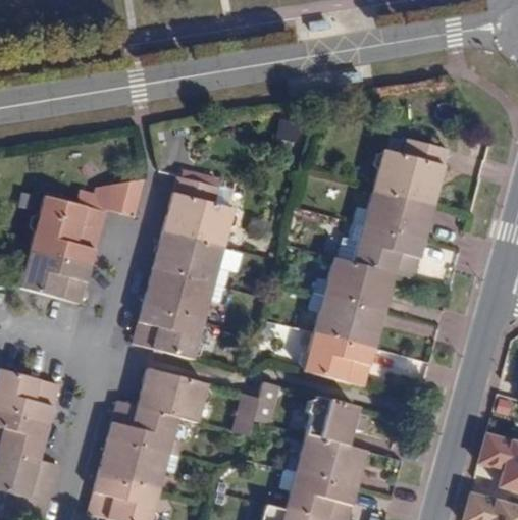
[(378,165),(372,186),(434,201),(450,148),(407,138),(403,152),(382,147),(381,151),(375,153),(374,160),(378,165)]
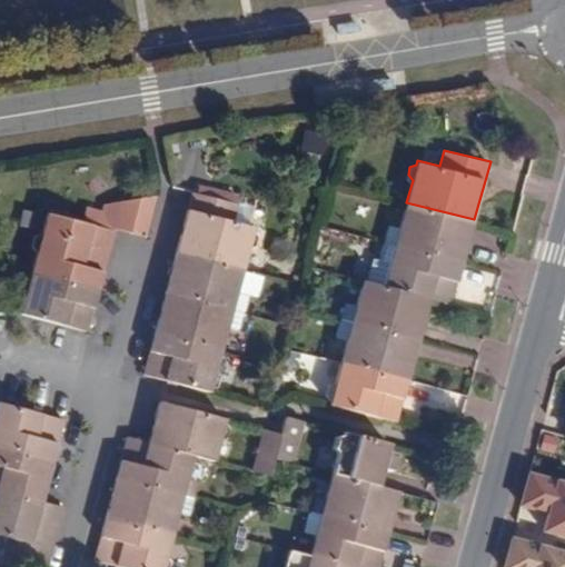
[(194,192),(177,251),(243,268),(253,228),(258,227),(260,219),(256,214),(258,208),(194,192)]
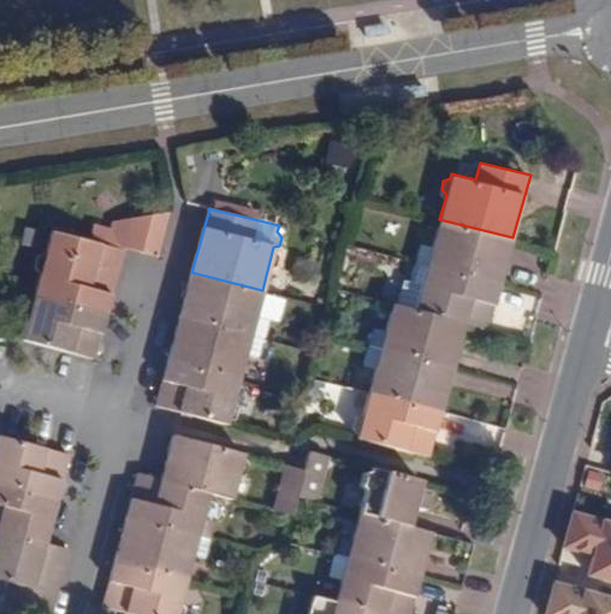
[(123,246),(158,254),(171,210),(130,217),(123,246)]
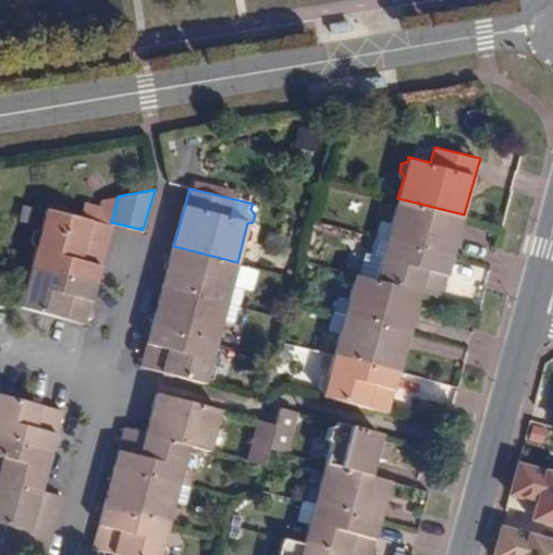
[(91,219),(110,224),(111,222),(118,196),(101,199),(100,205),(85,201),(82,214),(91,219)]
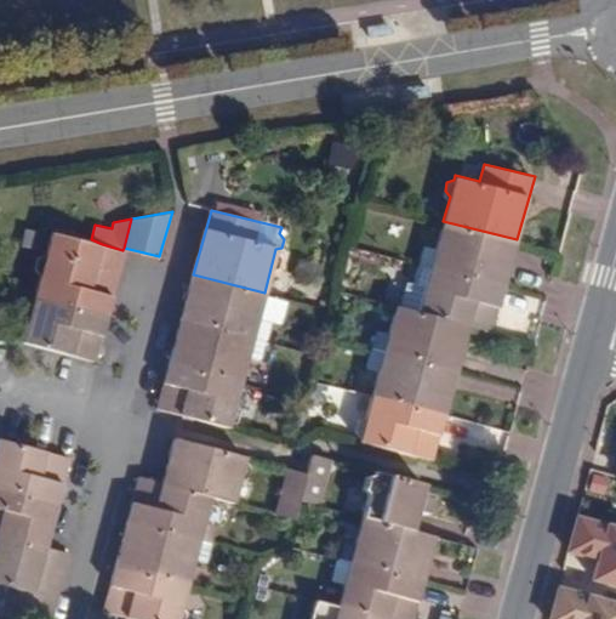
[(505,287),(517,239),(443,221),(437,245),(423,242),(418,263),(505,287)]
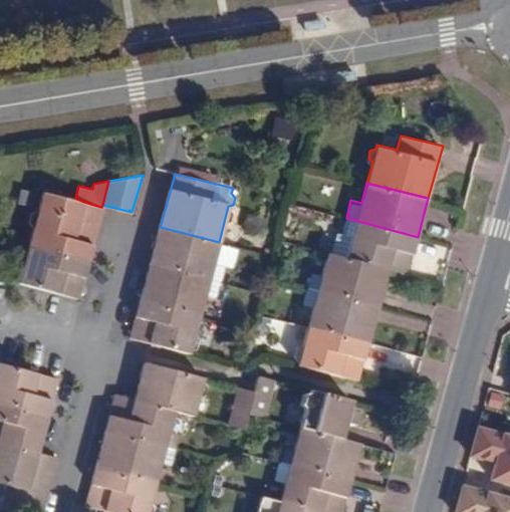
[(25,241),(87,258),(101,207),(84,202),(75,198),(45,190),(40,209),(35,207),(34,211),(28,215),(25,225),(28,230),(25,241)]
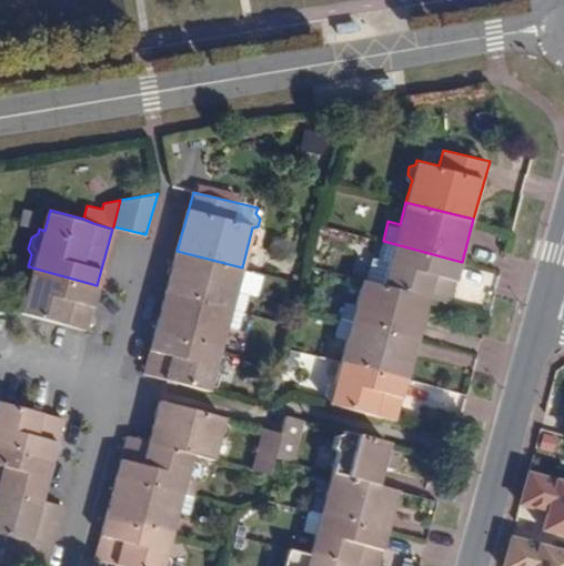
[(451,303),(462,262),(383,241),(371,281),(429,297),(451,303)]
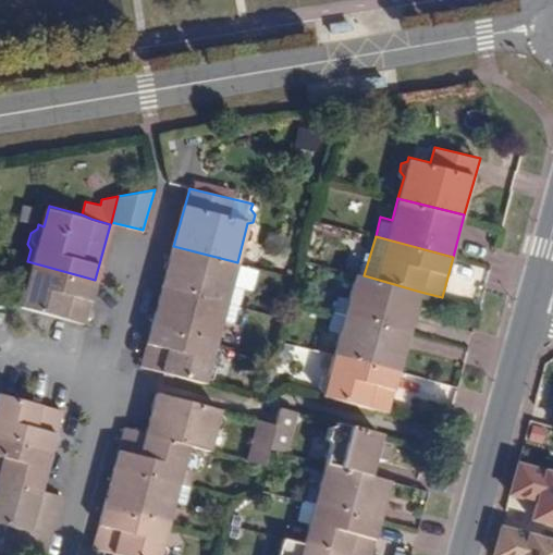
[(231,284),(237,262),(173,246),(163,286),(237,305),(242,288),(231,284)]
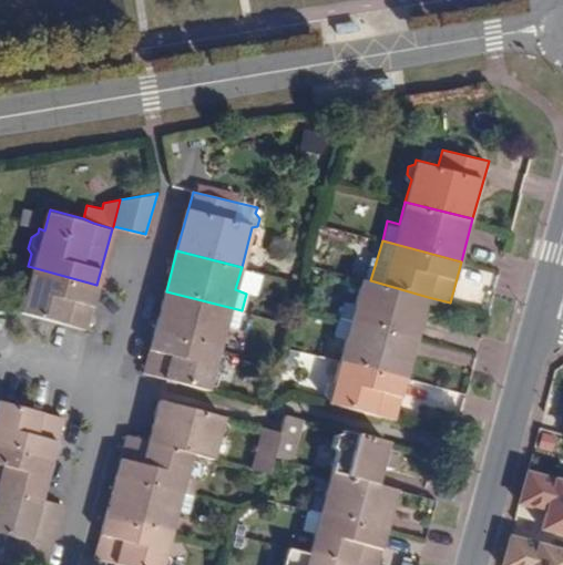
[(85,327),(96,285),(28,266),(22,286),(17,287),(13,298),(18,301),(16,308),(85,327)]
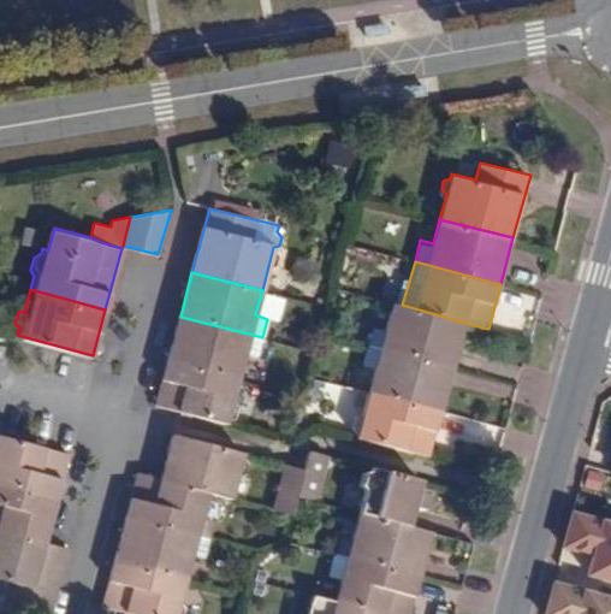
[(375,324),(369,344),(452,367),(464,323),(402,305),(395,303),(389,326),(375,324)]
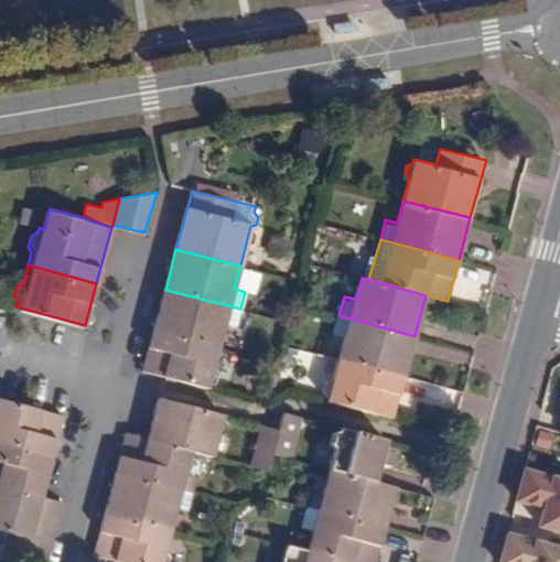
[(153,332),(218,348),(224,324),(236,327),(240,309),(165,290),(153,332)]
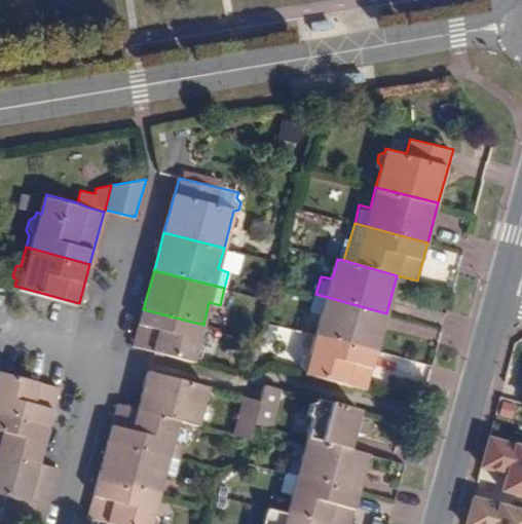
[(377,350),(386,313),(315,294),(311,312),(322,315),(317,334),(377,350)]
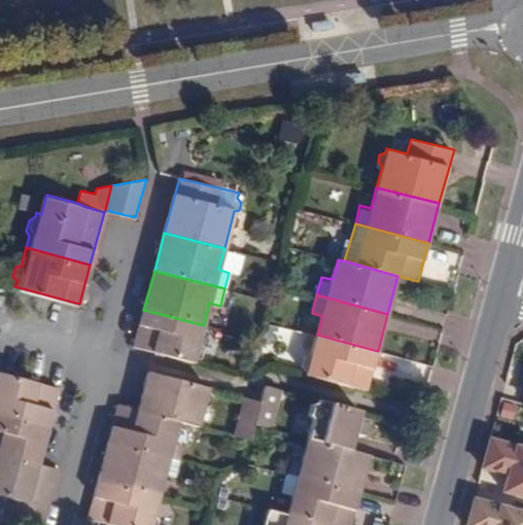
[(204,325),(143,310),(134,347),(195,363),(195,360),(201,358),(203,350),(199,345),(204,325)]
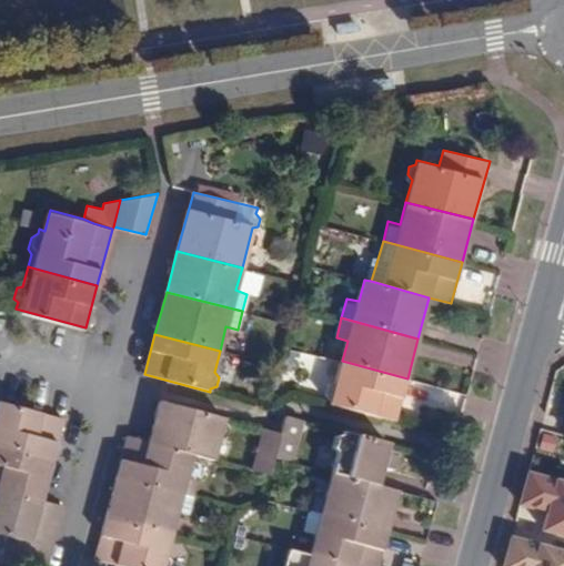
[(396,420),(408,378),(342,361),(336,378),(332,381),(328,395),(332,398),(331,403),(396,420)]
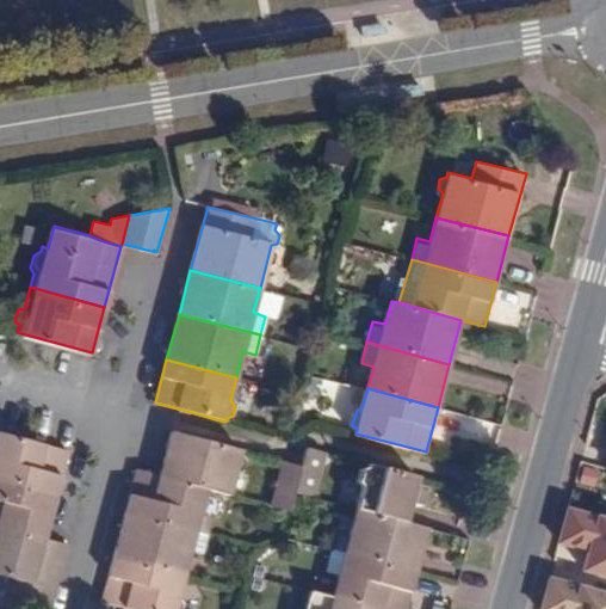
[(0,479),(56,494),(67,449),(0,431),(0,479)]
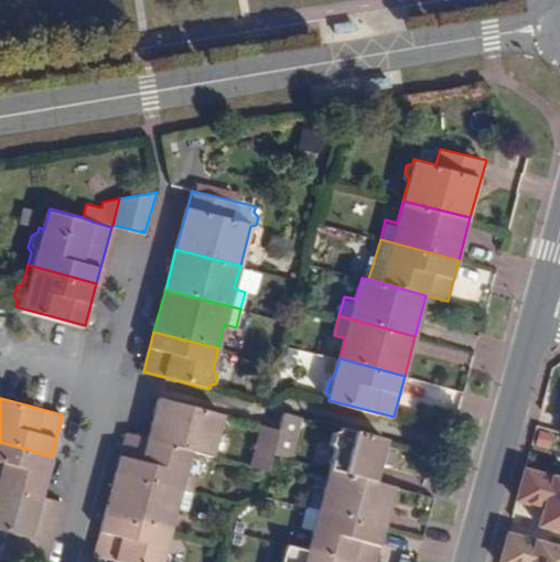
[(159,398),(149,438),(194,451),(213,455),(217,436),(225,434),(227,424),(222,420),(224,414),(159,398)]
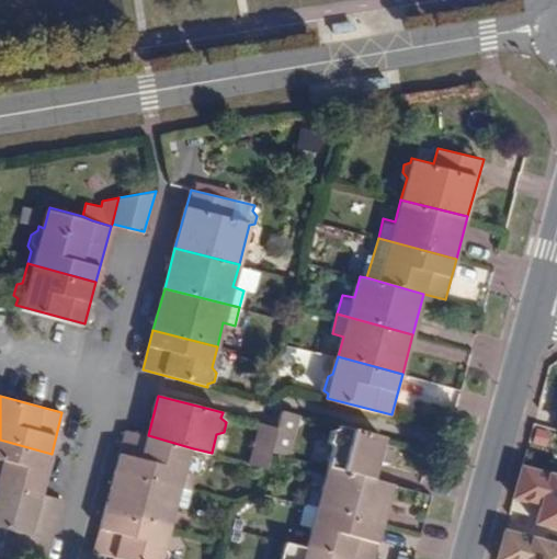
[(279,429),(273,449),(293,455),(304,415),(284,410),(279,429)]
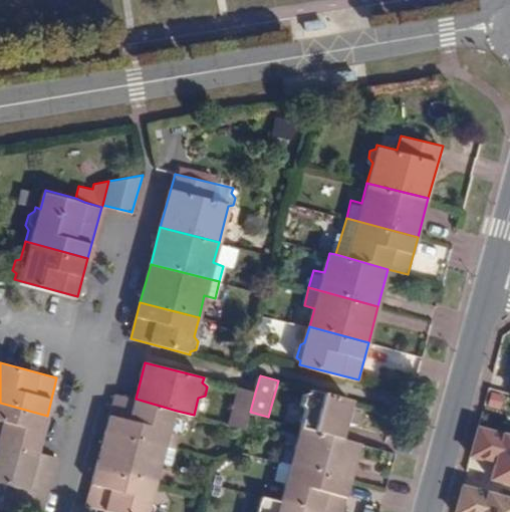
[(250,412),(255,393),(238,388),(228,425),(246,430),(250,412)]
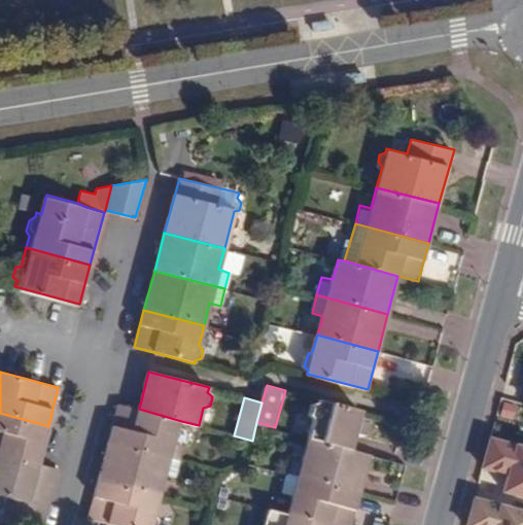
[(313,416),(308,436),(349,447),(353,434),(361,436),(365,420),(357,418),(359,410),(318,399),(316,405),(311,406),(309,415),(313,416)]
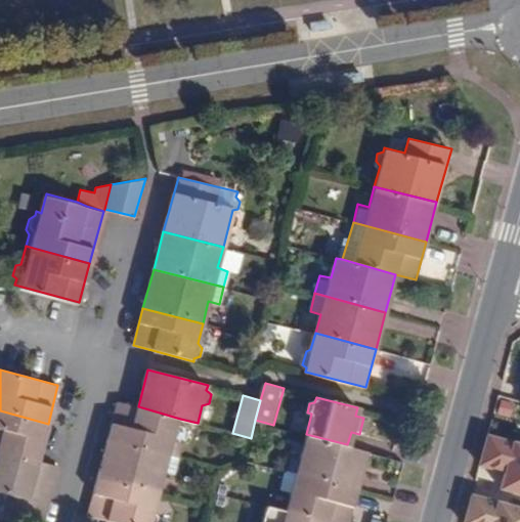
[(120,402),(110,440),(182,460),(185,444),(174,441),(180,419),(138,406),(120,402)]
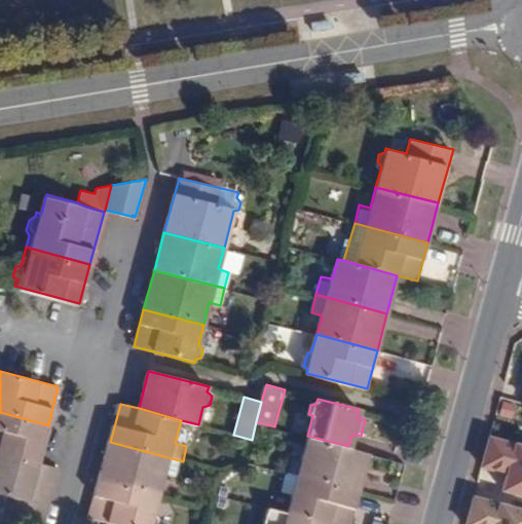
[(0,453),(38,462),(48,425),(0,412),(0,453)]
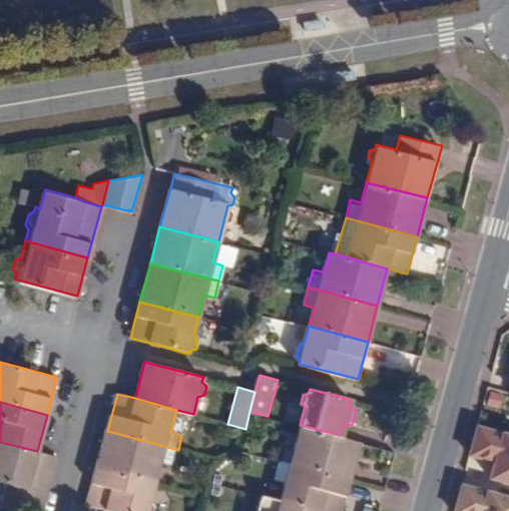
[(283,441),(279,458),(351,476),(361,440),(340,435),(300,425),(295,444),(283,441)]
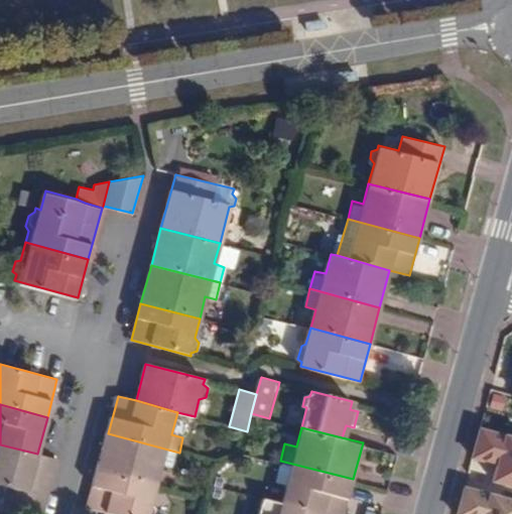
[(511,436),(478,427),(471,455),(497,462),(492,478),(511,484),(511,436)]
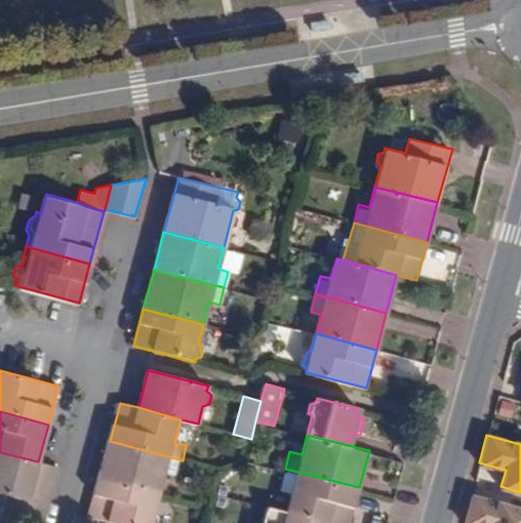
[(178,478),(183,460),(110,441),(101,479),(161,493),(166,475),(178,478)]
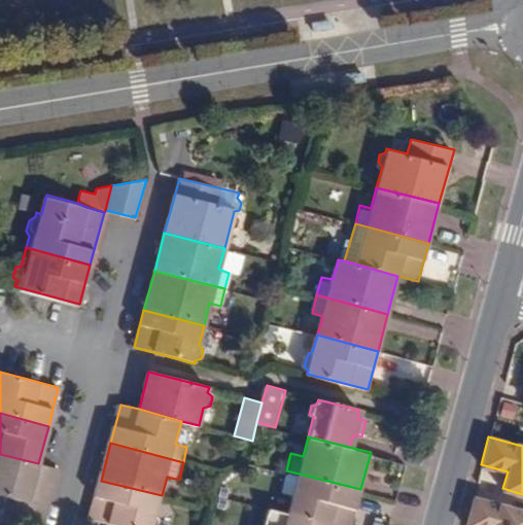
[(38,463),(0,454),(0,494),(6,496),(2,511),(44,521),(59,468),(38,463)]
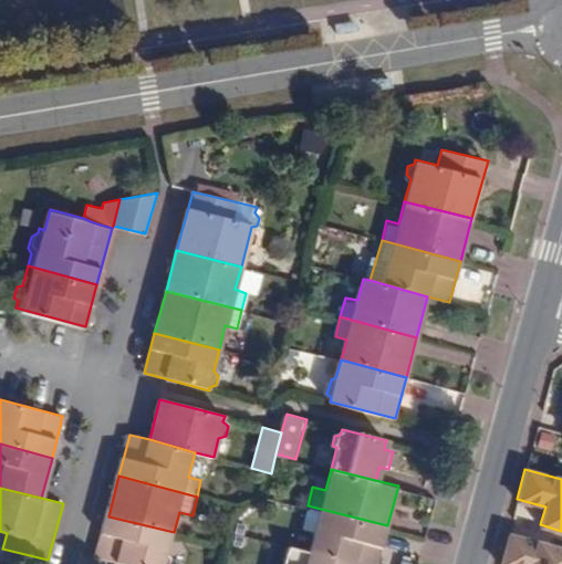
[(374,563),(376,563),(387,525),(308,505),(302,525),(314,529),(310,547),(356,560),(374,563)]
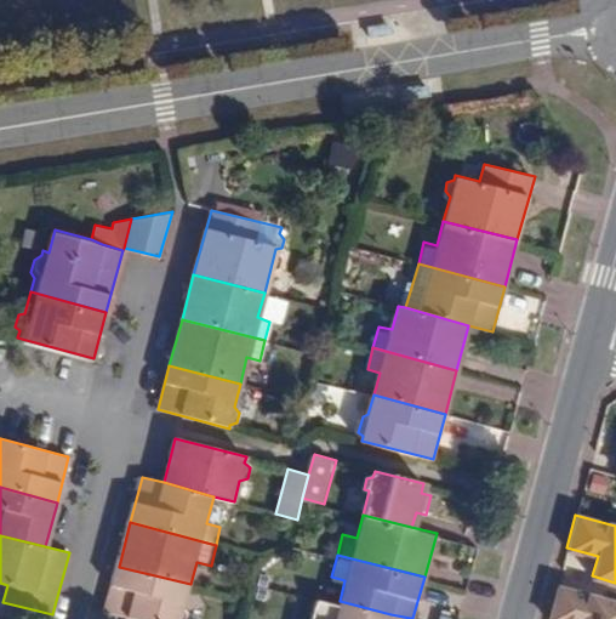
[(184,608),(190,584),(119,567),(107,611),(131,618),(130,618),(188,618),(190,614),(184,608)]
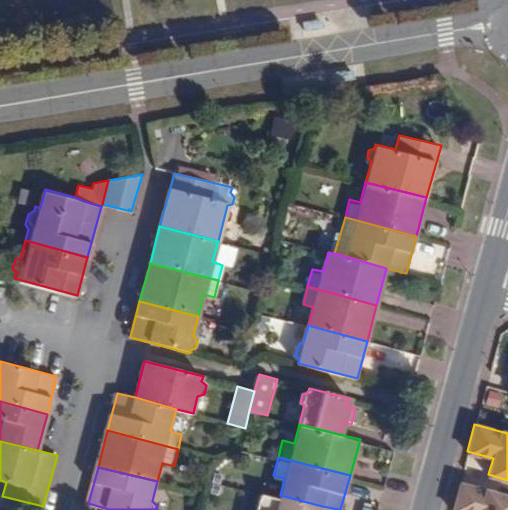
[(507,495),(459,482),(452,509),(453,509),(507,509),(507,495)]
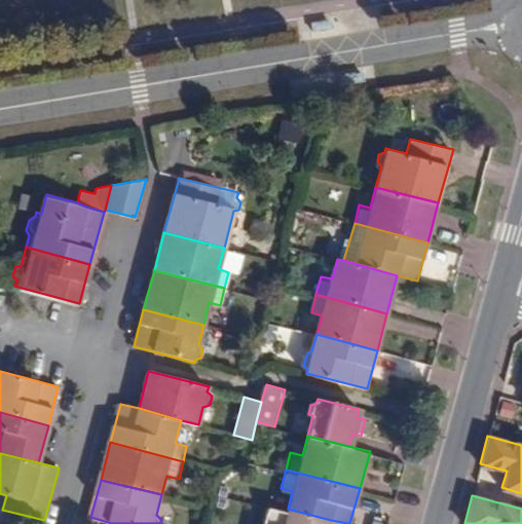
[(329,523),(331,520),(288,509),(276,506),(271,523),(261,523),(260,523),(329,523)]
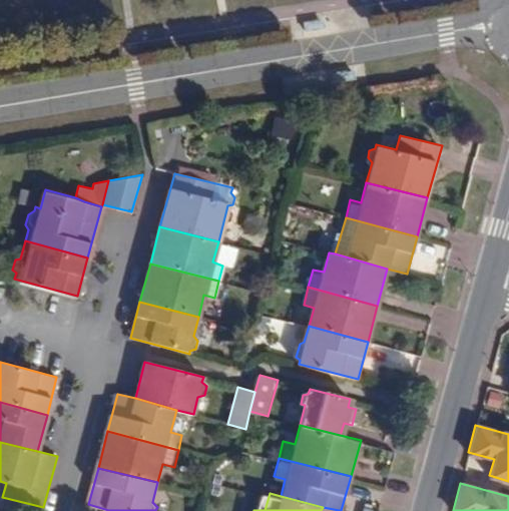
All buildings are outlined.
